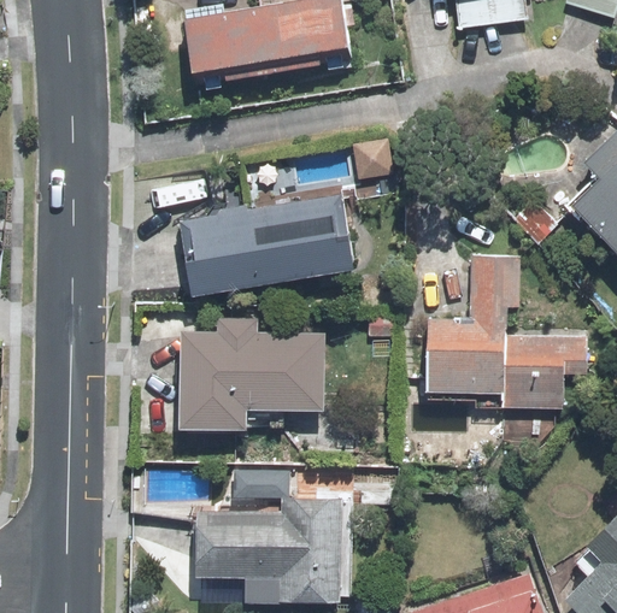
[(454,0),(459,30),(519,21),(516,0),(454,0)]
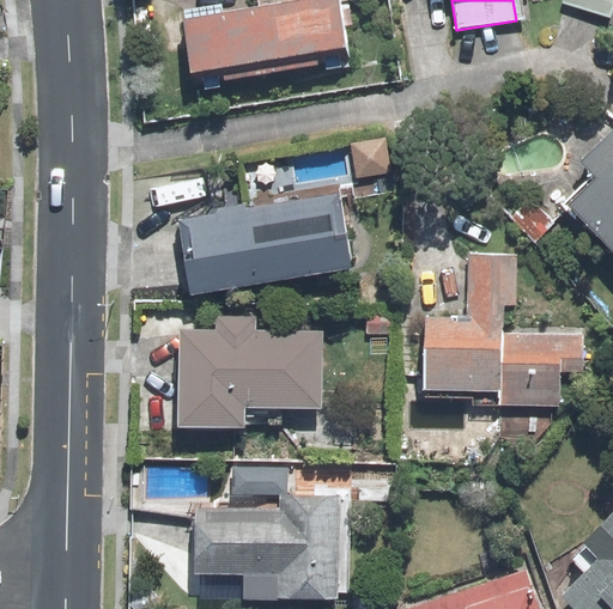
[(564,0),(563,5),(611,19),(612,10),(612,0),(564,0)]
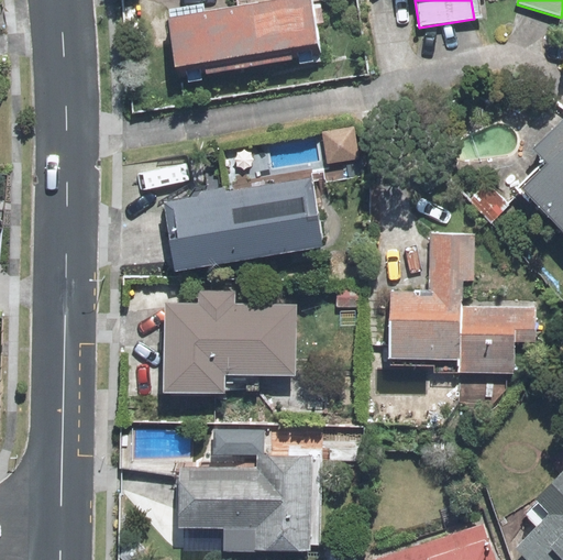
[(309,2),(169,24),(178,76),(318,54),(309,2)]
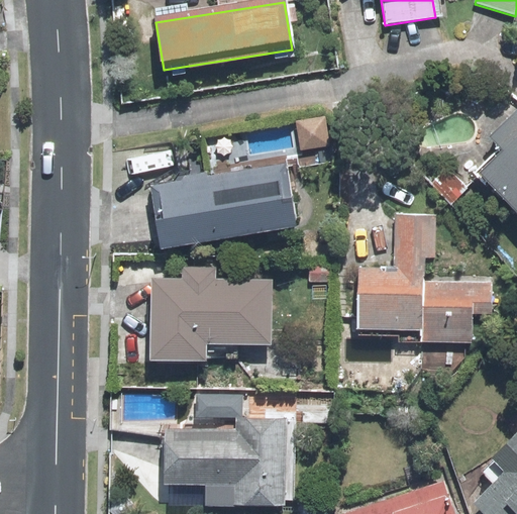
[(502,158),(479,180),(516,219),(516,117),(489,144),(502,158)]
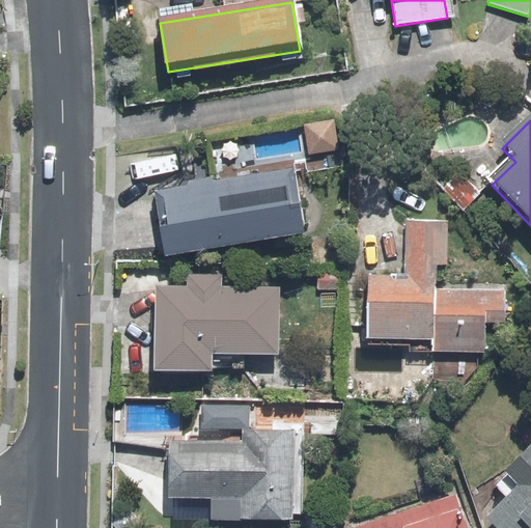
[(307,229),(297,177),(156,203),(165,256),(307,229)]
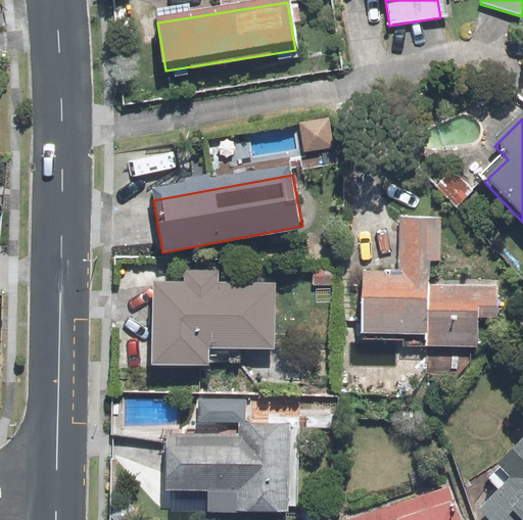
[(395,269),(367,269),(366,337),(493,339),(493,290),(438,290),(439,222),(396,221),(395,269)]
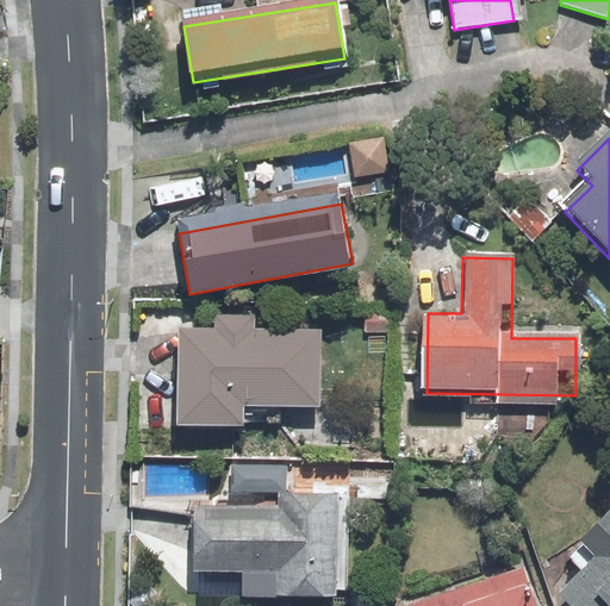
[(316,338),(178,336),(176,426),(230,428),(230,405),(315,406),(316,338)]
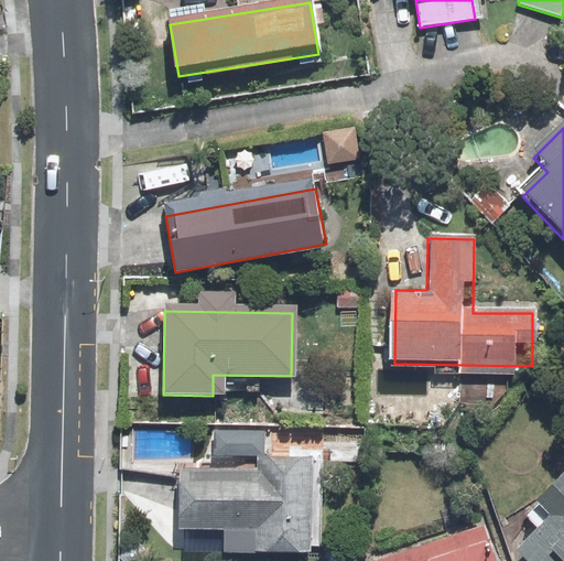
[(304,551),(307,456),(258,455),(258,476),(177,474),(175,521),(223,522),(221,549),(304,551)]
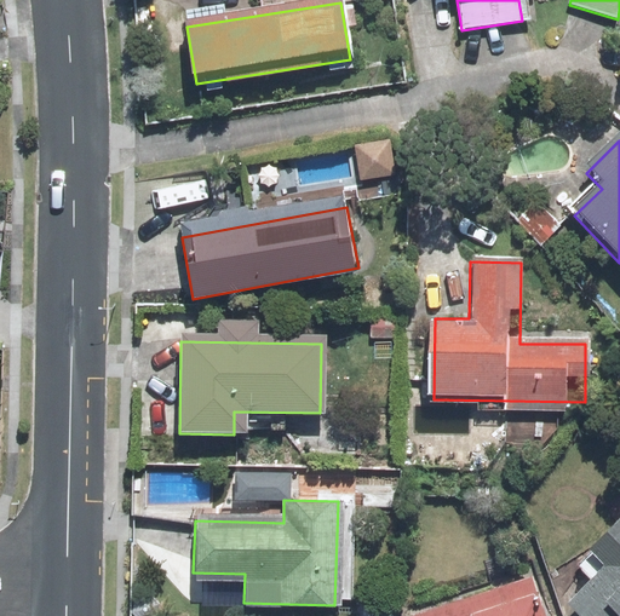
[(619,615),(619,537),(567,592),(592,615),(619,615)]
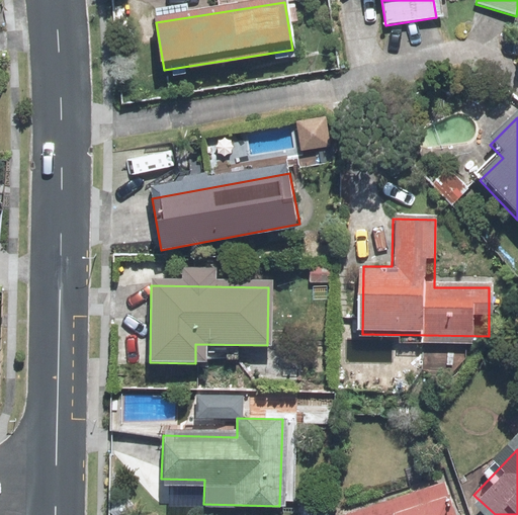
[(451,514),(444,488),(350,514),(451,514)]
